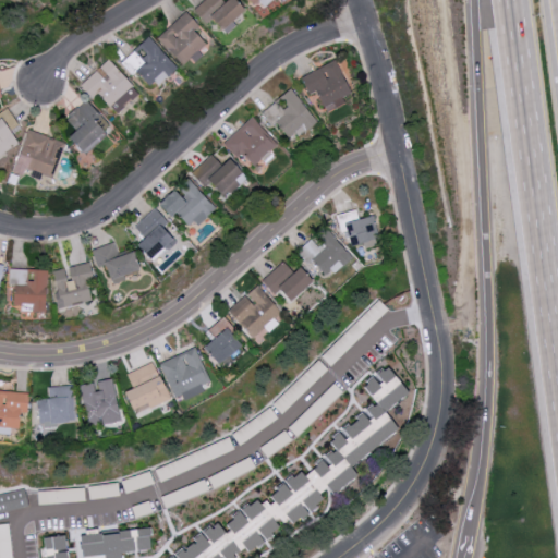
[(211,19),(226,34),(235,25),(231,21),(244,9),(234,0),(226,0),(225,2),(221,0),(203,0),(193,10),(206,24),(211,19)]
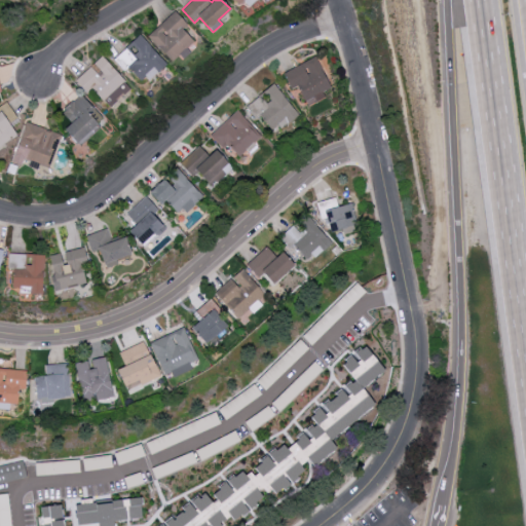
[(195,43),(183,29),(187,25),(175,10),(147,36),(174,64),(195,43)]
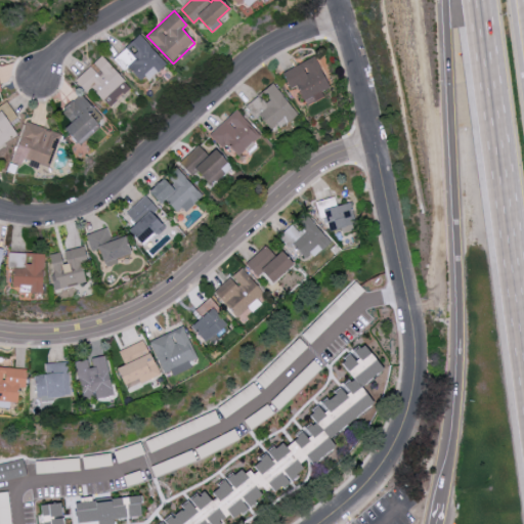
[(113,58),(124,72),(128,69),(142,84),(165,62),(139,35),(113,58)]
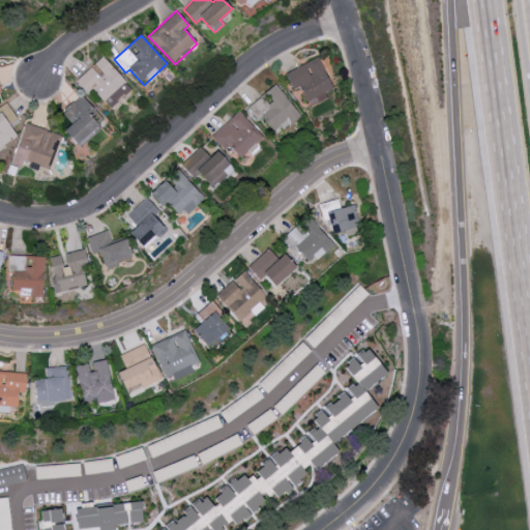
[(89,95),(94,91),(110,108),(131,88),(101,56),(76,81),(89,95)]
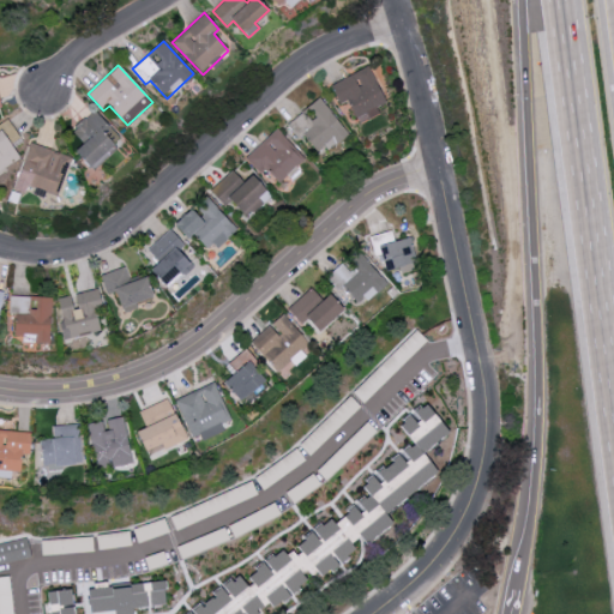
[(379,113),(377,107),(385,103),(368,66),(330,84),(339,104),(348,100),(359,122),(379,113)]
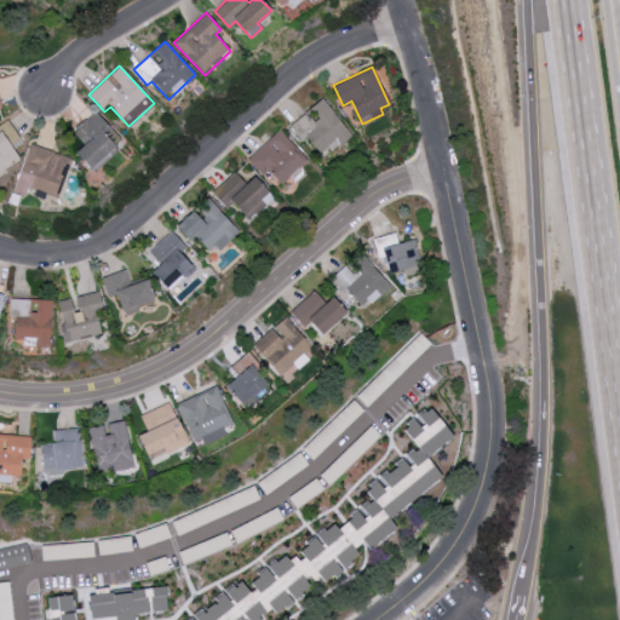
[(290,124),(302,139),(305,136),(321,156),(350,135),(323,99),(290,124)]
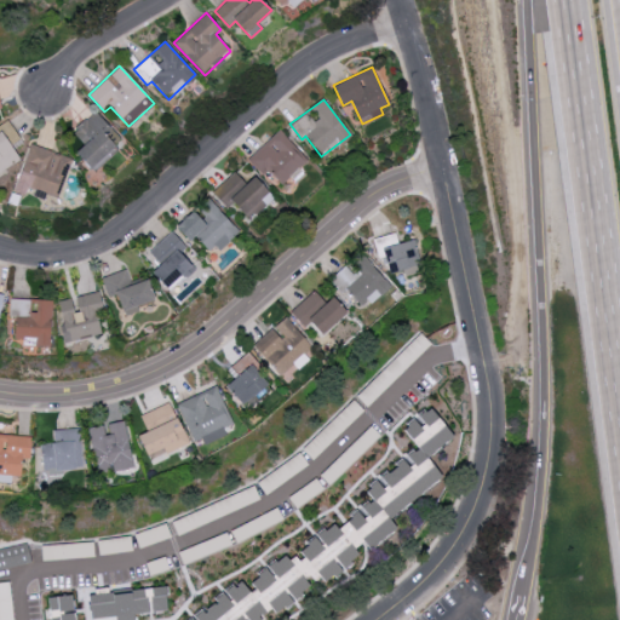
[(75,153),(91,170),(116,147),(103,132),(109,126),(95,112),(72,132),(84,144),(75,153)]
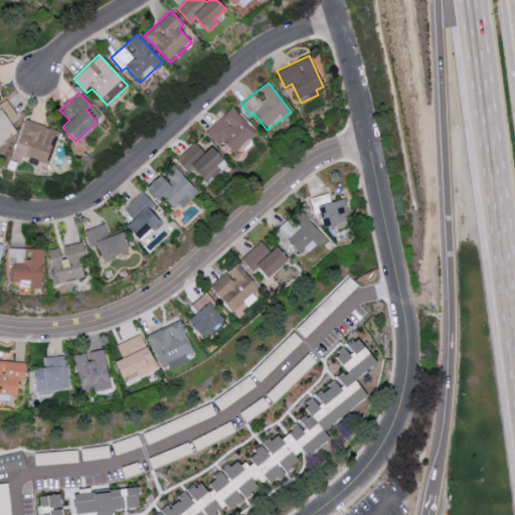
[(11,124),(19,119),(6,100),(0,104),(0,143),(16,132),(11,124)]
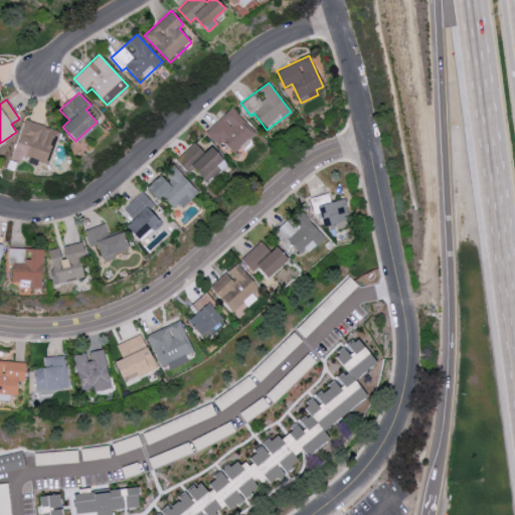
[(254,134),(234,108),(205,130),(216,145),(222,140),(232,154),(241,147),(244,151),(252,145),(247,139),(254,134)]
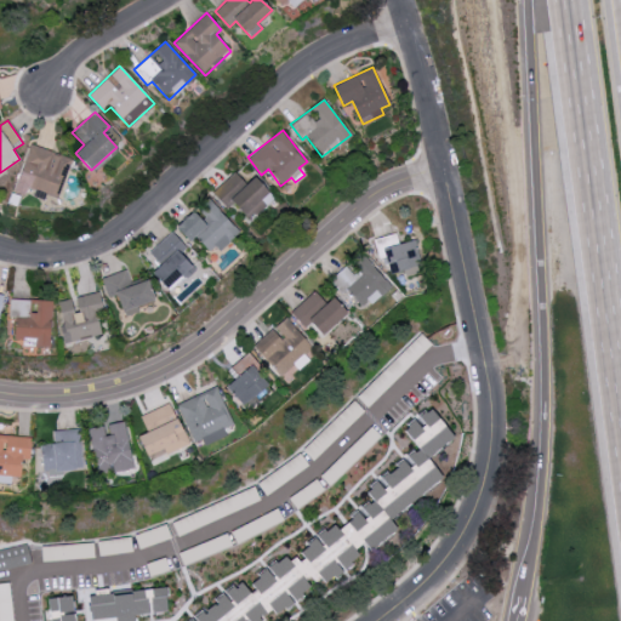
[(26,194),(27,187),(57,197),(69,158),(29,144),(15,192),(26,194)]
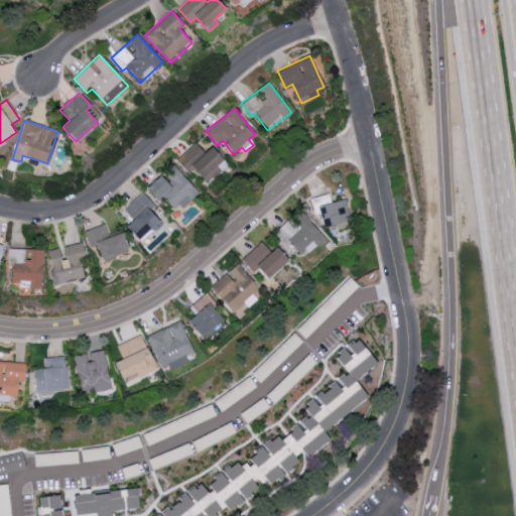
[(228,163),(211,146),(205,153),(195,142),(176,160),(188,172),(192,168),(207,183),(228,163)]
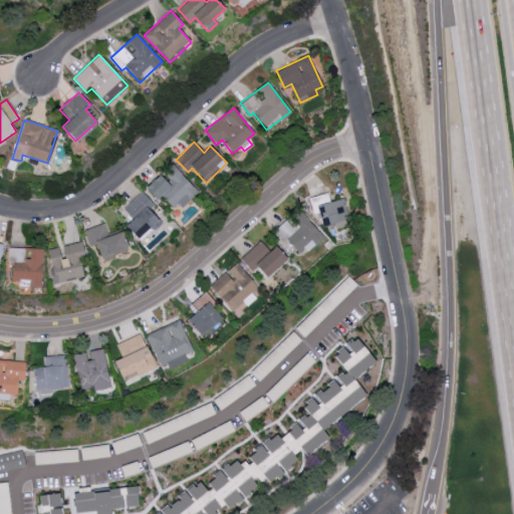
[(146,187),(157,200),(162,195),(175,211),(197,193),(173,163),(165,170),(173,180),(168,184),(161,175),(146,187)]
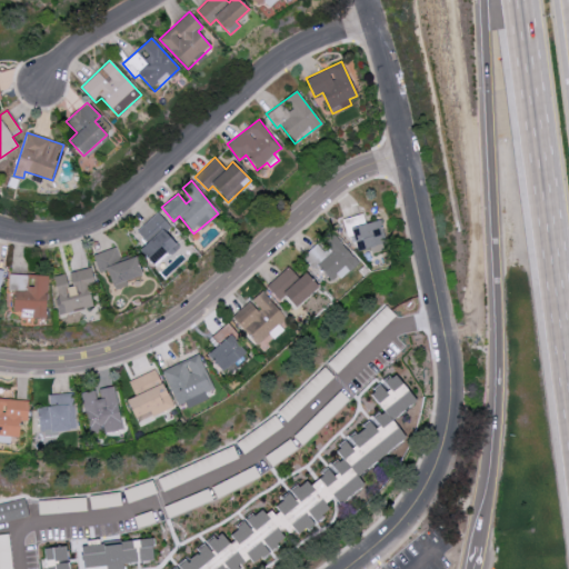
[(147,242),(139,250),(153,265),(167,251),(170,256),(179,247),(163,230),(169,225),(157,212),(137,231),(147,242)]
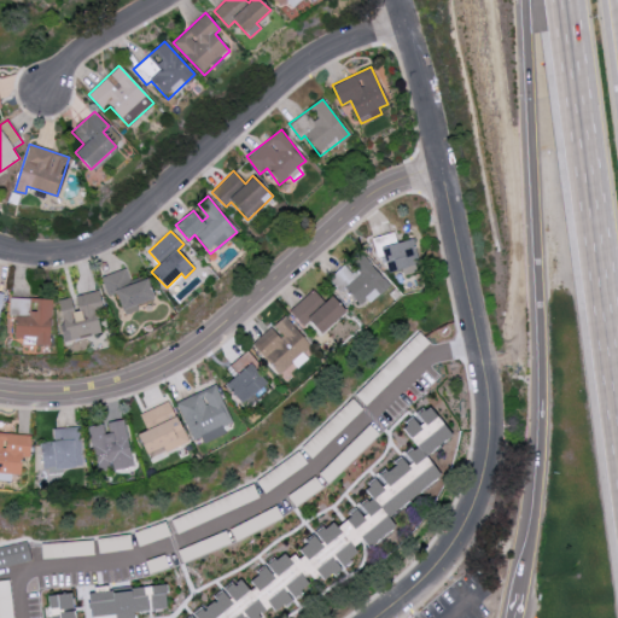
[(372,238),(377,258),(384,256),(388,273),(402,269),(404,274),(420,270),(412,239),(396,243),(394,232),(372,238)]
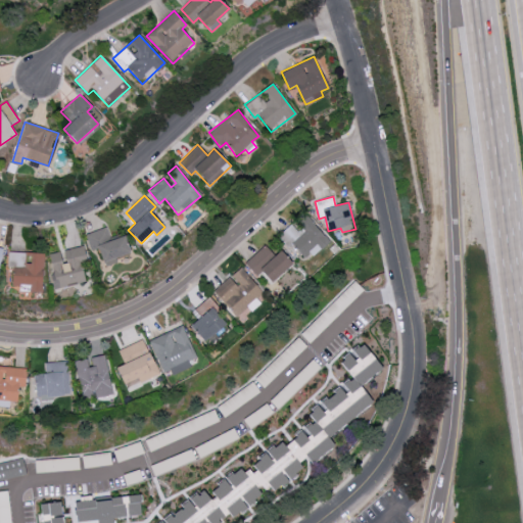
[(290,243),(306,260),(329,240),(304,214),(293,224),(292,223),(278,236),(287,246),(290,243)]
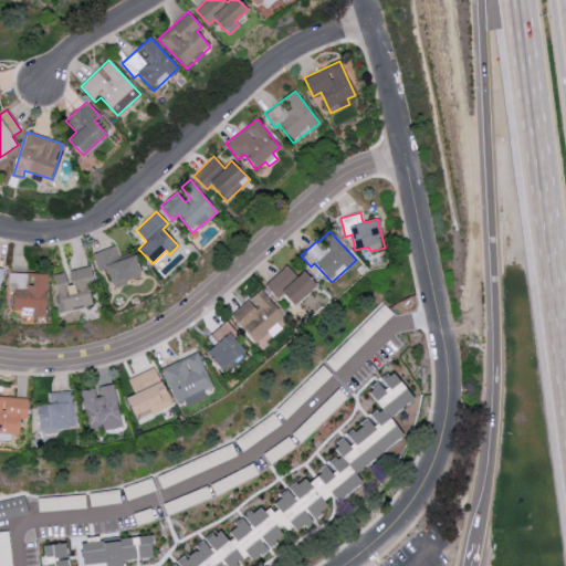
[(97,271),(106,269),(112,285),(142,275),(135,254),(119,259),(115,245),(92,253),(97,271)]
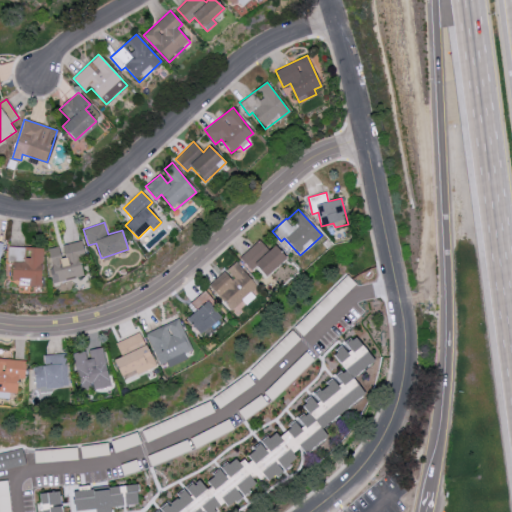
[(53,283),(83,276),(79,258),(85,257),(82,240),(60,245),(60,246),(46,249),(53,283)]
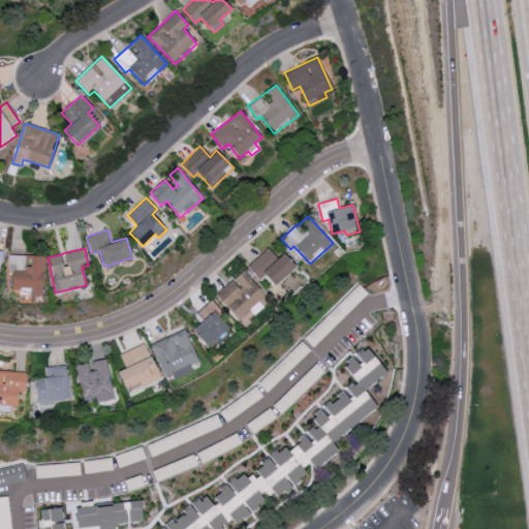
[(265,275),(275,286),(296,267),(283,253),(278,258),(268,248),(247,267),(259,280),(265,275)]
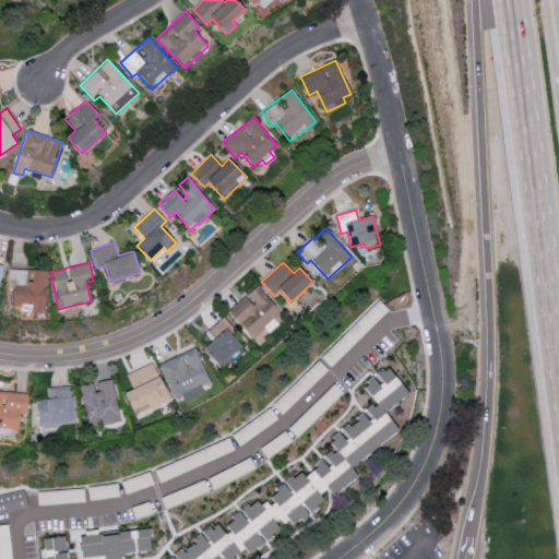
[(46,271),(9,269),(8,285),(14,285),(13,309),(45,311),(46,271)]
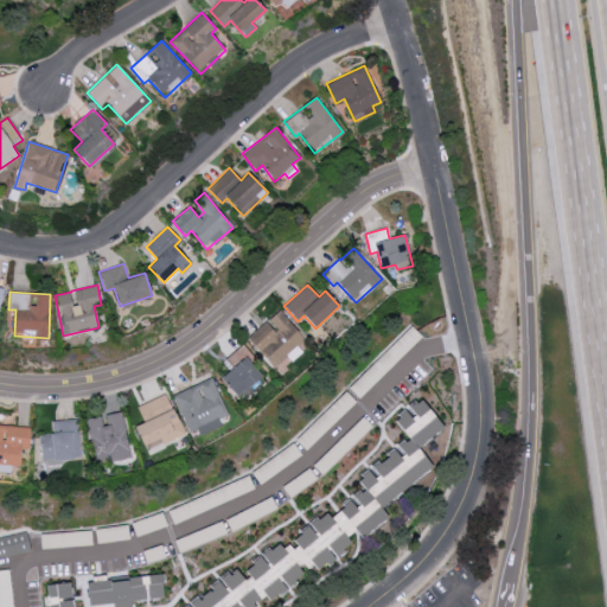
[(308,343),(280,311),(266,324),(264,323),(247,338),(274,368),(287,356),(289,359),(308,343)]
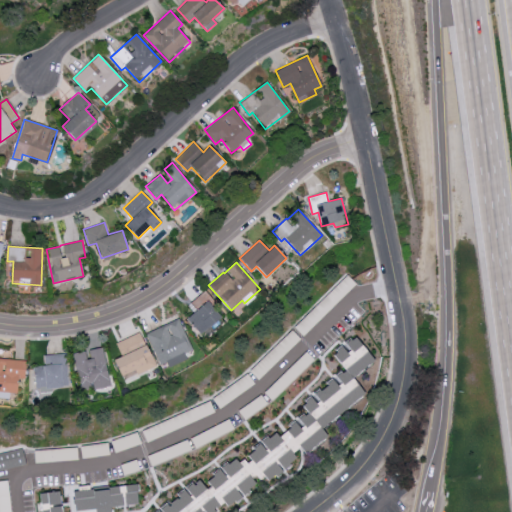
[(223,315),(202,292),(191,302),(198,308),(186,319),(201,335),(223,315)]
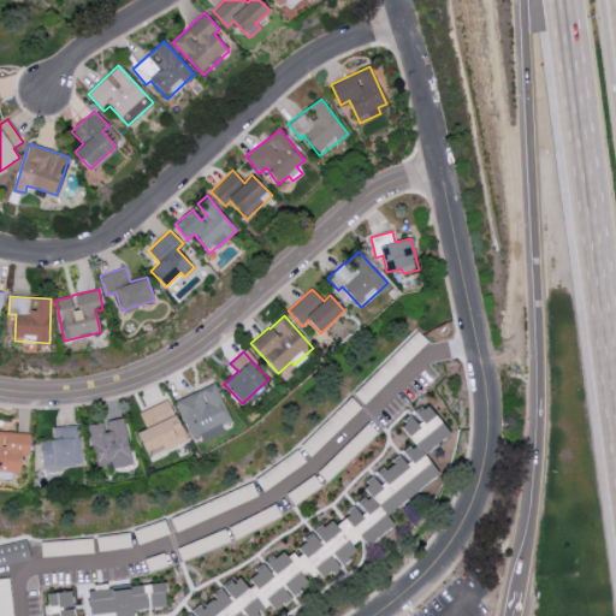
[(176,398),(193,443),(224,431),(221,425),(230,421),(215,384),(176,398)]
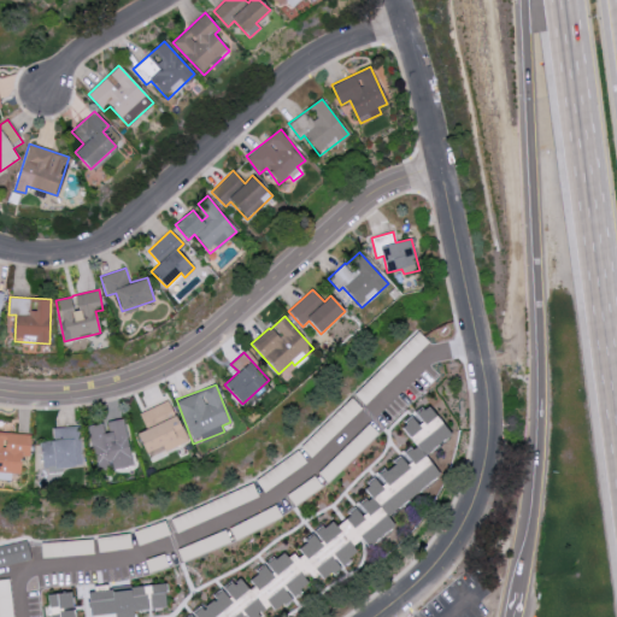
[(136,434),(147,458),(187,441),(169,400),(139,413),(146,429),(136,434)]
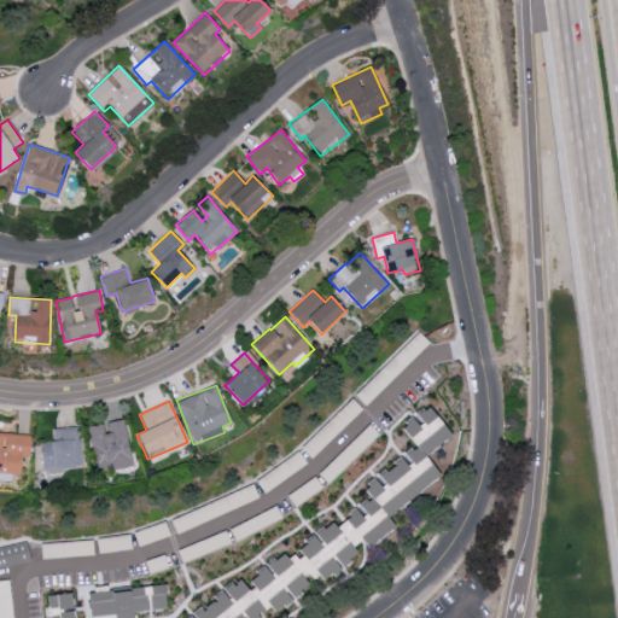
[(200,617),(268,617),(388,530),(404,503),(441,476),(425,456),(452,436),(429,406),(401,426),(417,447),(362,488),(366,491),(200,617)]
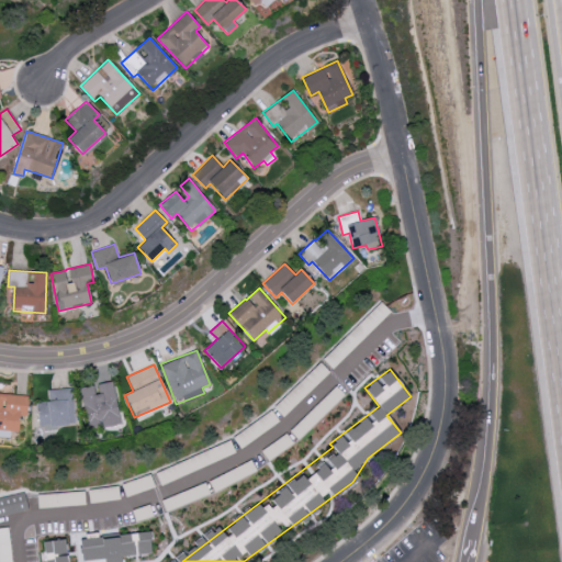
[(88,429),(120,424),(112,381),(94,384),(94,385),(80,388),(88,429)]
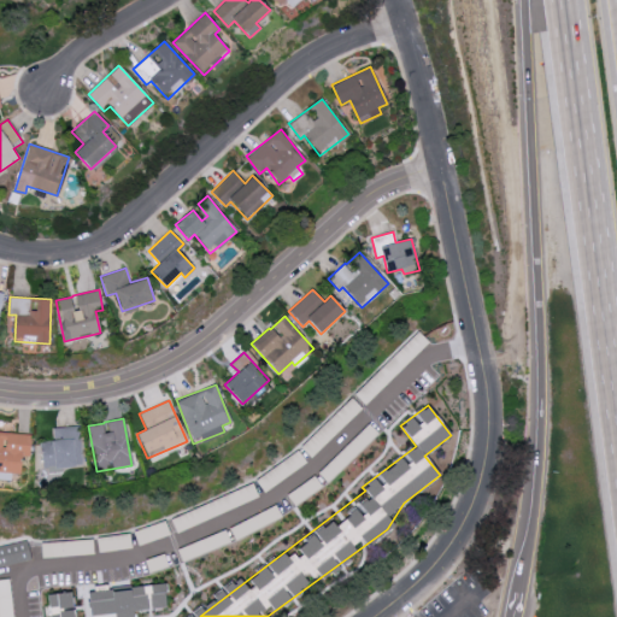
[(52,428),(53,440),(42,441),(43,470),(81,468),(80,427),(52,428)]
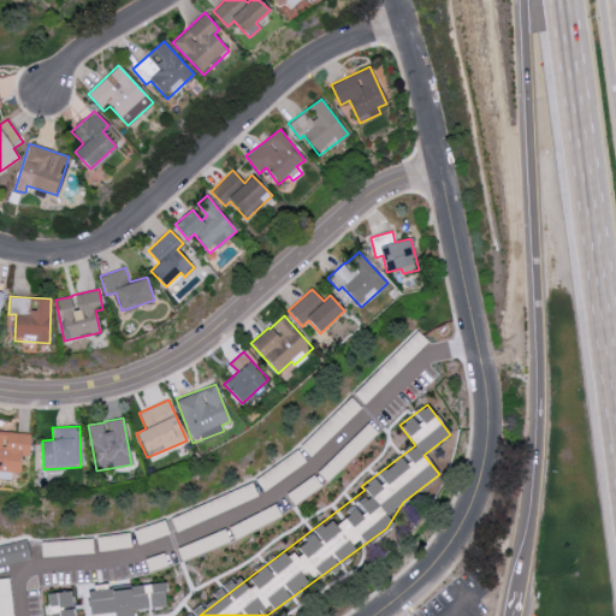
[(30,433),(0,431),(0,478),(11,479),(11,473),(21,473),(21,455),(30,455),(30,433)]
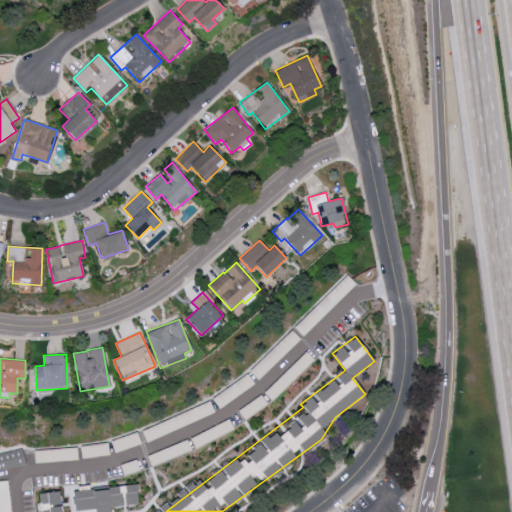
[(73,491),(74,511),(96,509),(96,511),(110,511),(111,506),(138,504),(137,485),(73,491)]
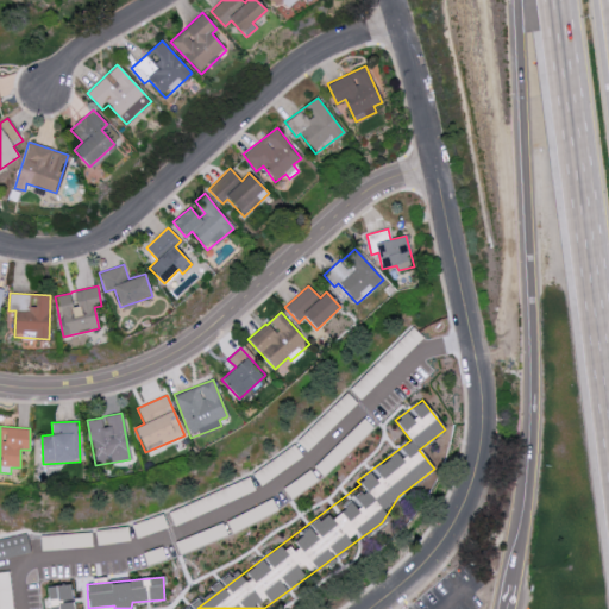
[(46,586),(49,608),(75,608),(74,584),(46,586)]
